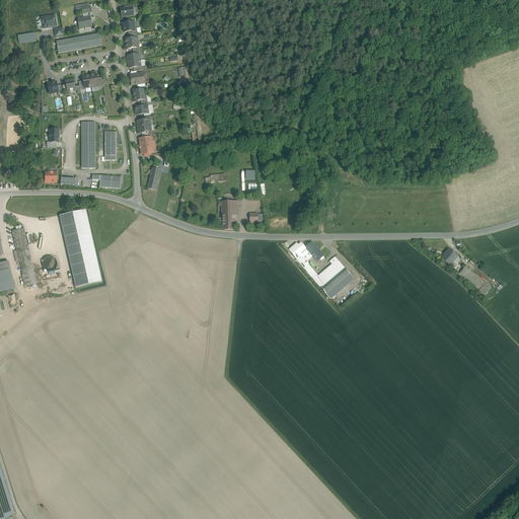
[(125,9),(121,9),(122,17),(134,16),(133,8),(125,9)]
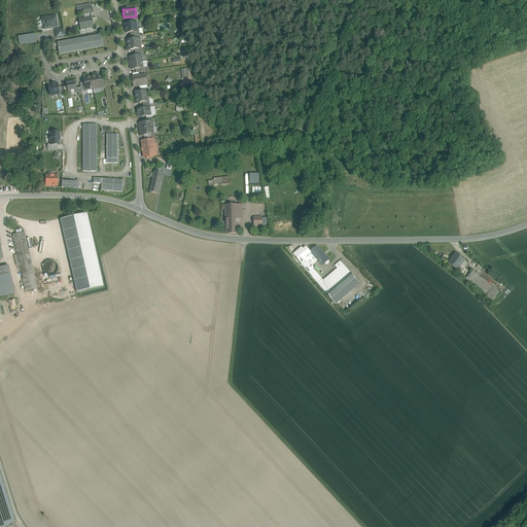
[(56,16),(42,19),(44,29),(57,28),(56,16)]
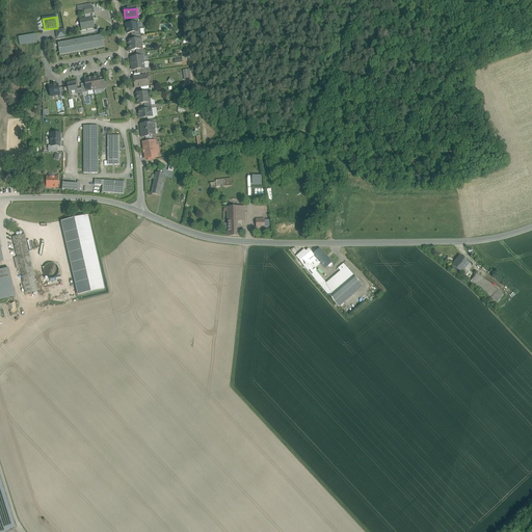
[(92,18),(80,20),(82,30),(95,28),(92,18)]
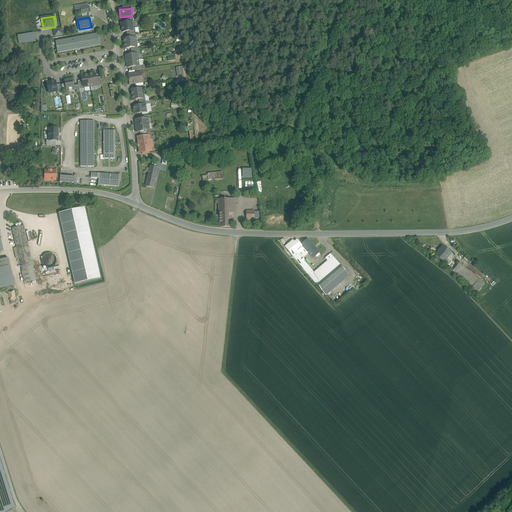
[(131,22),(121,23),(122,32),(126,32),(133,31),(132,29),(131,22)]
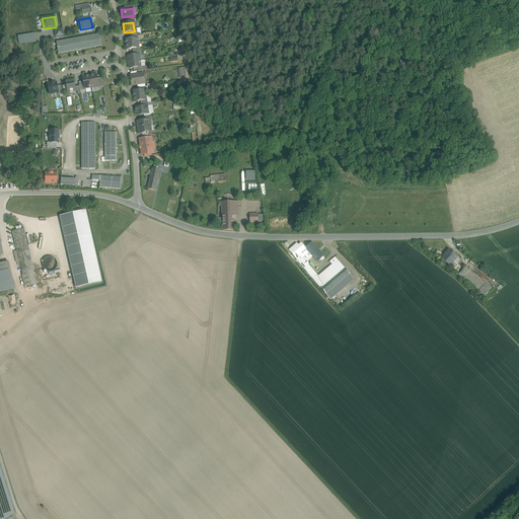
[(63,28),(55,30),(56,38),(64,35),(63,28)]
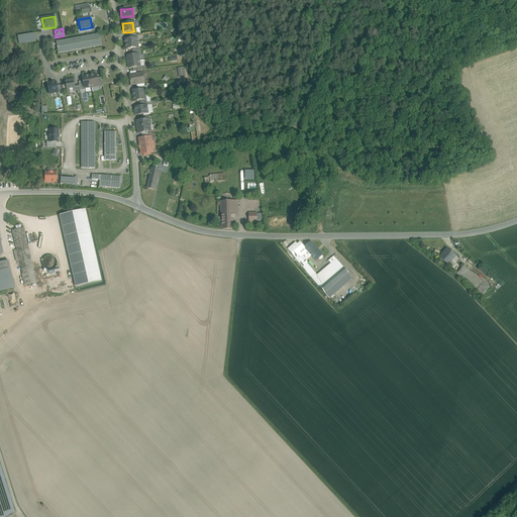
[(17,35),(18,43),(35,41),(34,33),(17,35)]
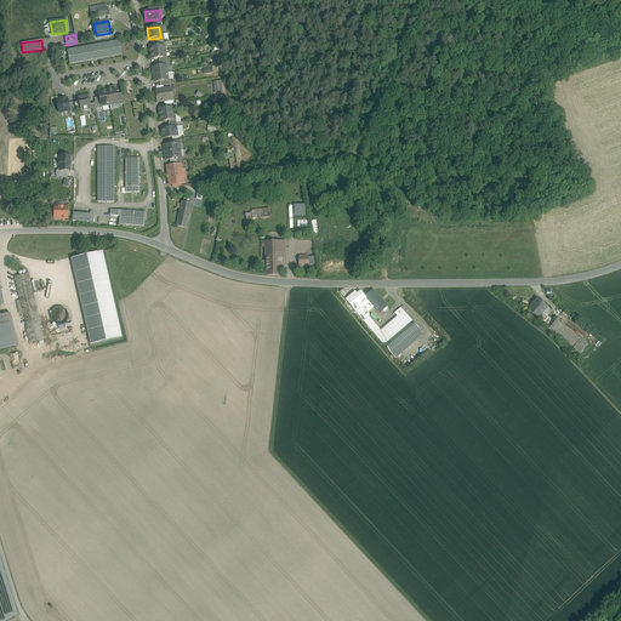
[(119,41),(68,51),(70,64),(123,56),(119,41)]
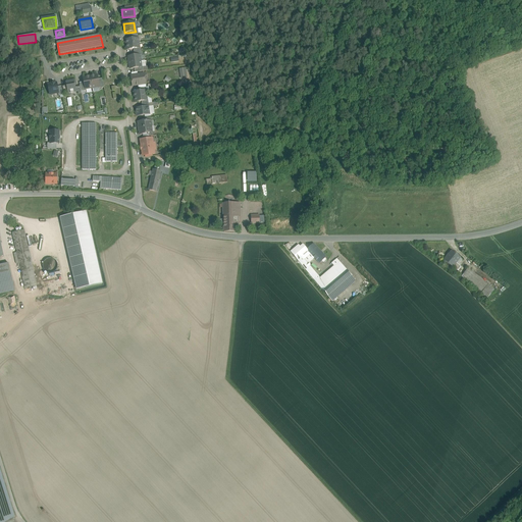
[(132,39),(125,40),(127,50),(134,49),(140,48),(138,39),(138,38),(132,39)]
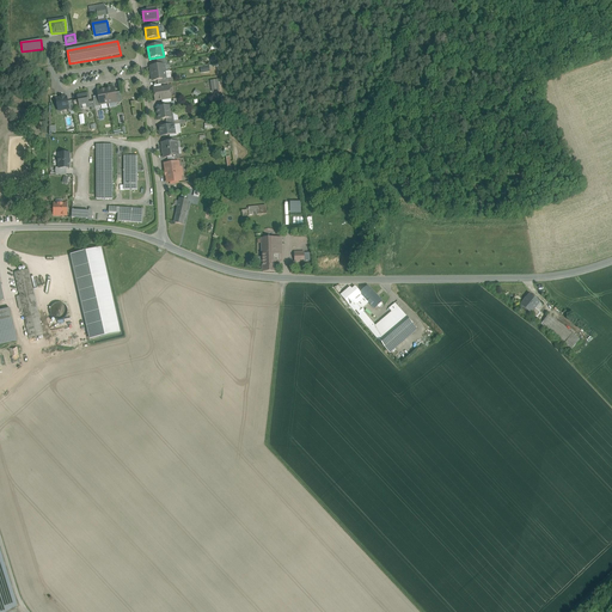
[(154,90),(155,101),(161,99),(171,98),(169,87),(161,89),(154,90)]
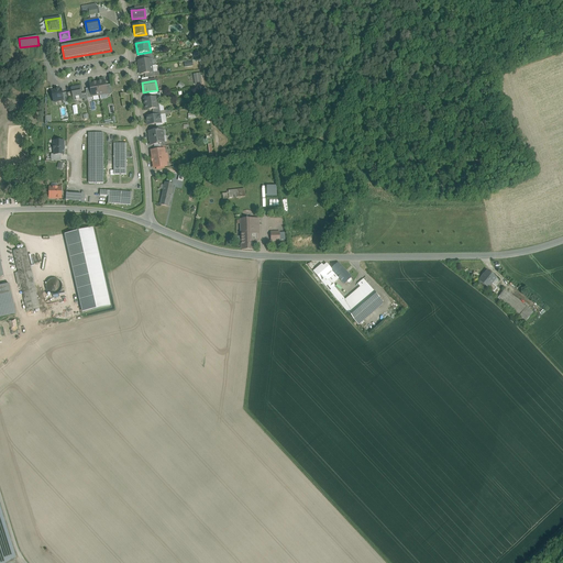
[(105,81),(97,83),(99,96),(107,95),(107,94),(106,86),(105,81)]
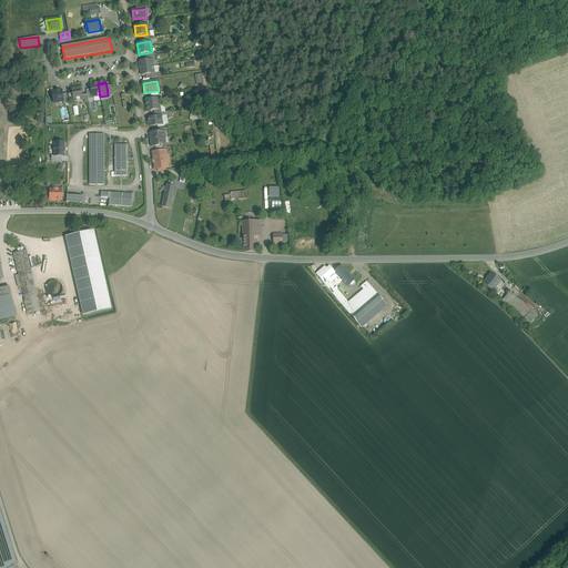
[(98,83),(90,84),(91,90),(93,98),(100,97),(98,83)]
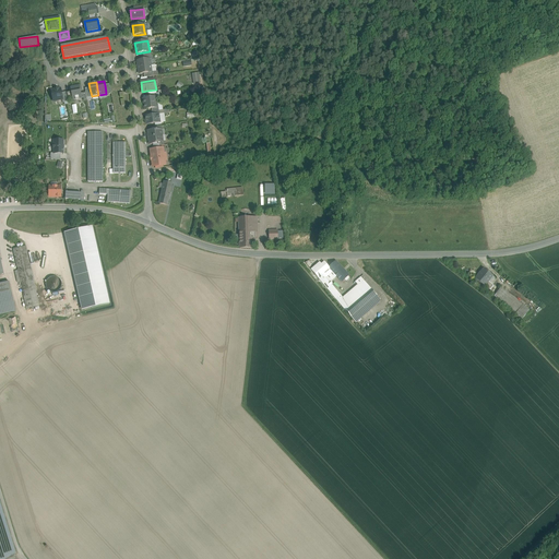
[(81,85),(73,86),(73,87),(70,88),(71,90),(72,98),(73,100),(75,100),(79,99),(82,99),(81,94),(81,91),(82,91),(81,85)]
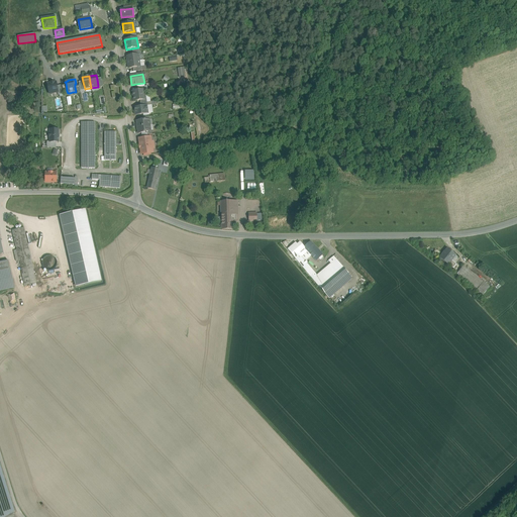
[(55,83),(54,82),(50,83),(47,84),(49,94),(58,93),(59,93),(57,86),(57,82),(55,83)]
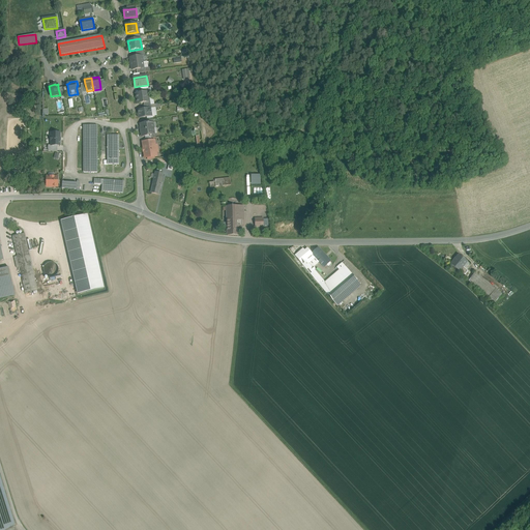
[(142,93),(136,94),(137,104),(144,104),(149,102),(149,101),(148,92),(142,93)]
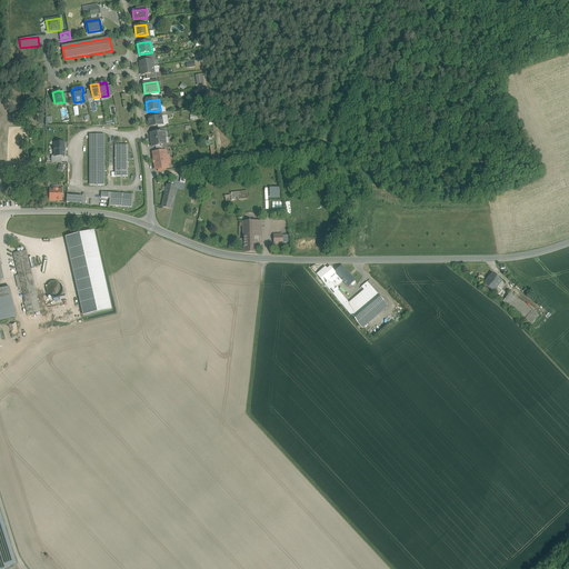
[(152,118),(148,118),(149,127),(162,126),(161,117),(152,118)]
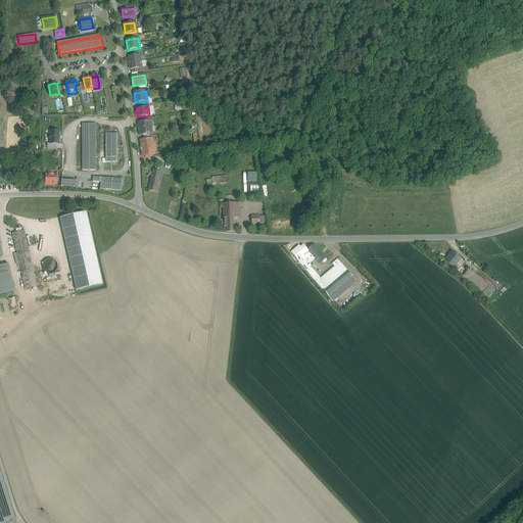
[(96,124),(83,124),(83,171),(96,171),(96,124)]
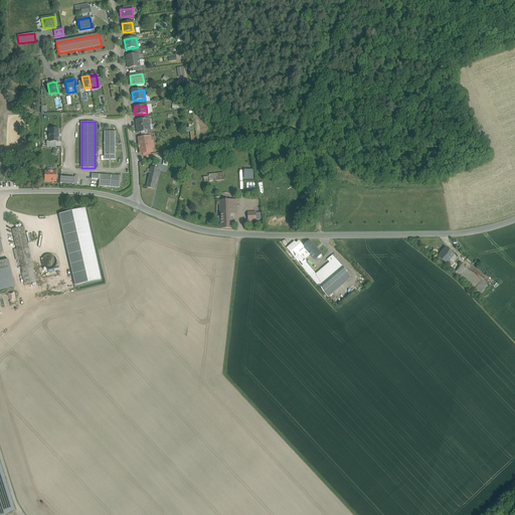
[(58,130),(49,130),(49,142),(46,142),(46,148),(55,148),(55,142),(58,142),(58,130)]
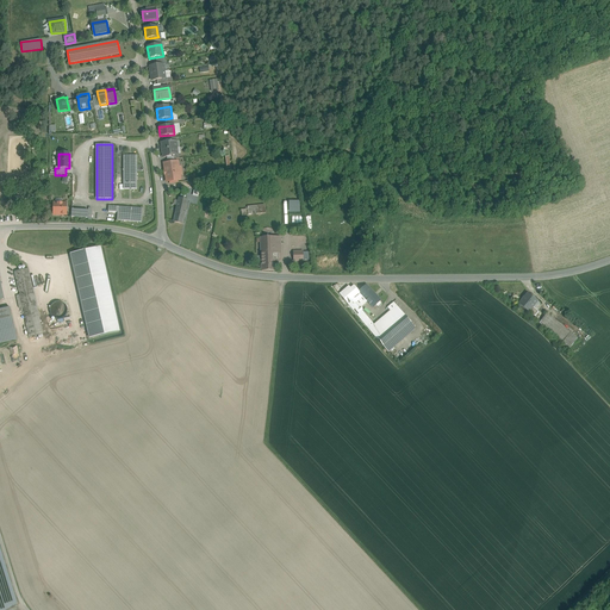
[(137,165),(137,156),(124,156),(124,190),(137,190),(137,170),(141,170),(143,170),(143,168),(141,168),(141,165),(137,165)]
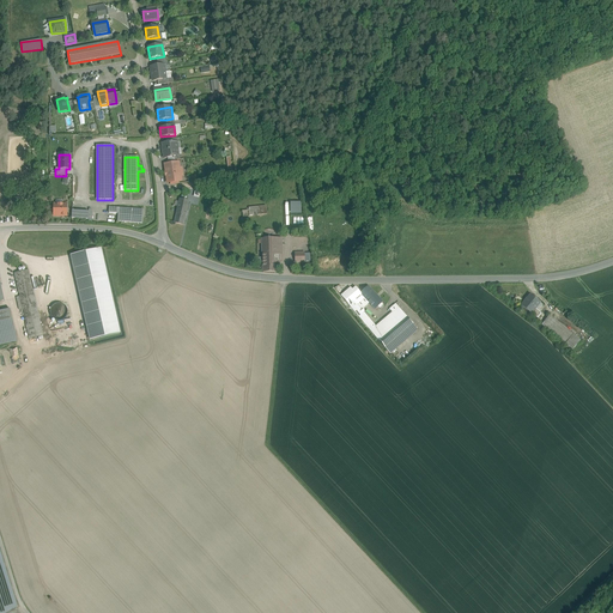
[(167,165),(169,182),(170,182),(175,181),(176,184),(178,183),(178,181),(180,180),(180,174),(181,173),(180,165),(178,164),(177,164),(176,164),(167,165)]
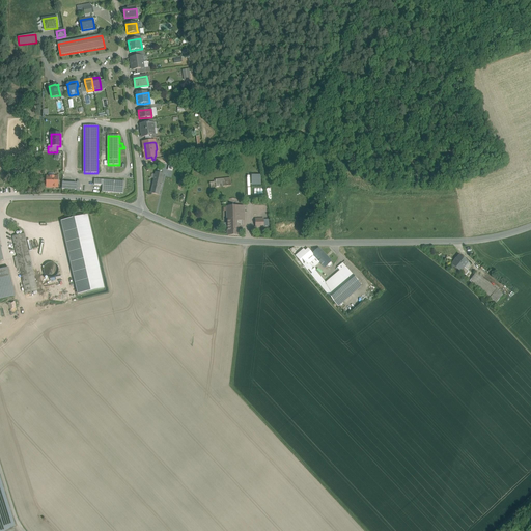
[(164,174),(156,173),(154,183),(162,185),(164,174)]
